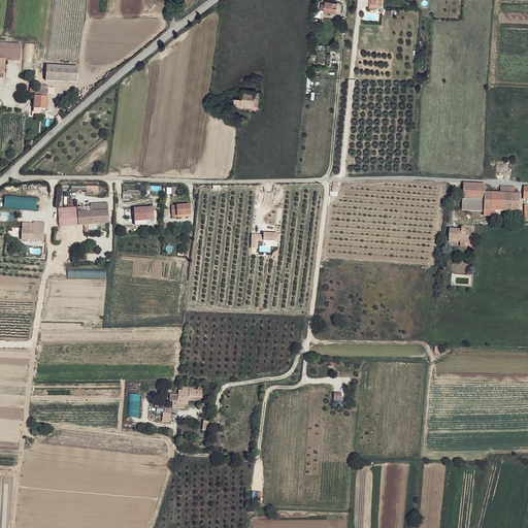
[(341,3),(325,2),(325,4),(324,11),(324,13),(329,13),(329,12),(340,13),(341,3)]
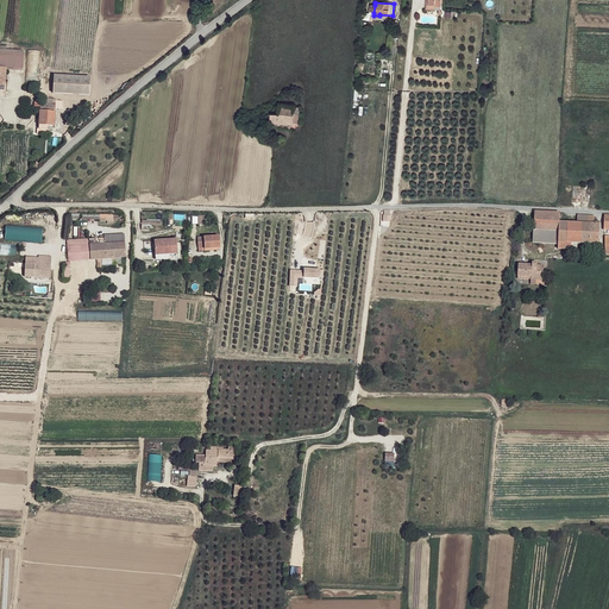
[(0,89),(5,90),(6,69),(23,70),(24,50),(0,49),(0,89)]
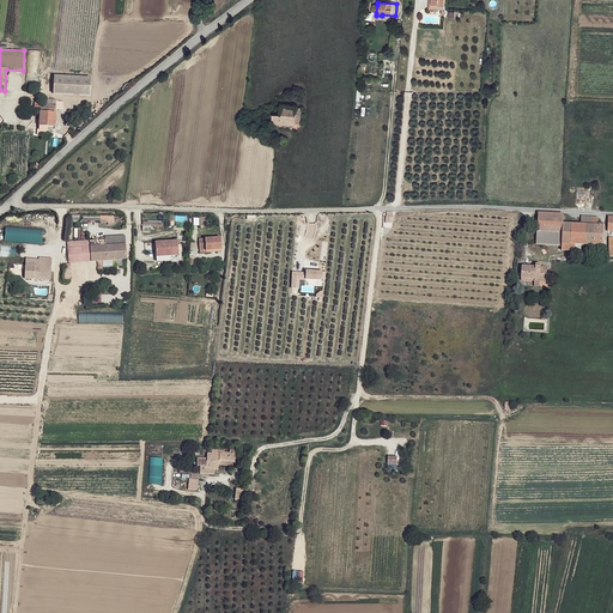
[(26,72),(26,86),(37,86),(37,72),(26,72)]
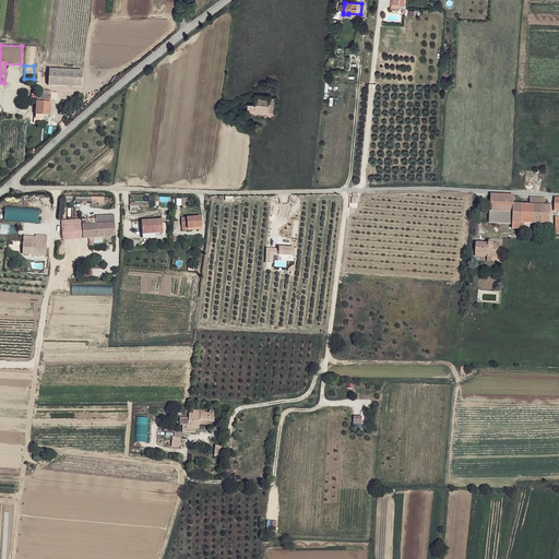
[(82,69),(52,68),(48,68),(48,84),(82,85),(82,69)]
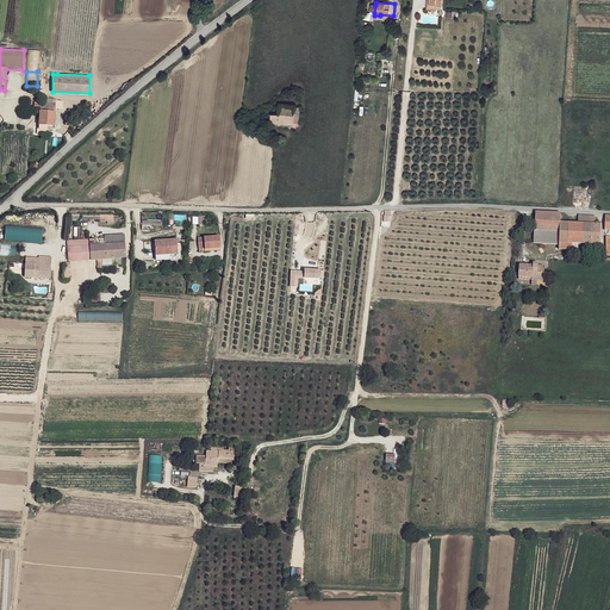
[(55,103),(42,101),(41,109),(39,128),(55,129),(57,103),(55,103)]
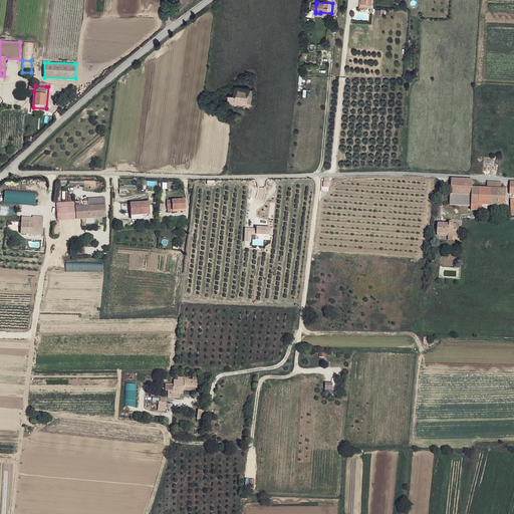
[(235,95),(229,95),(228,99),(229,102),(247,103),(248,96),(235,95)]
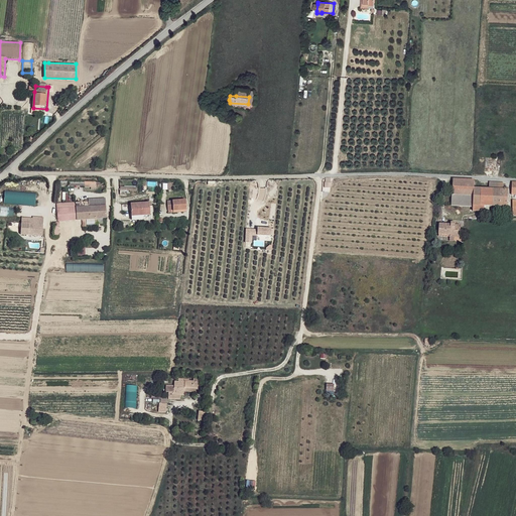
[(475,181),(454,179),(453,194),(473,196),(474,196),(475,188),(475,181)]
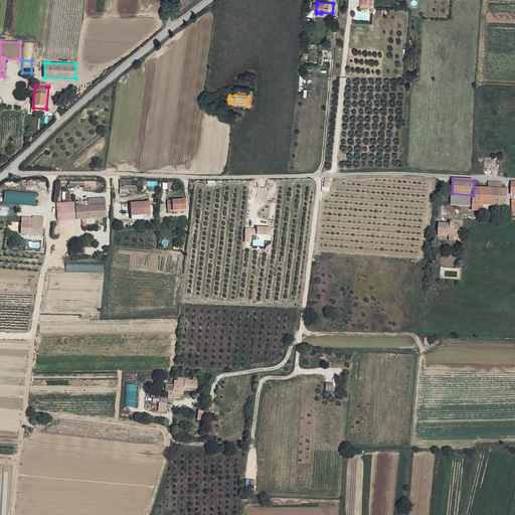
[(486,179),(486,188),(500,189),(500,180),(486,179)]
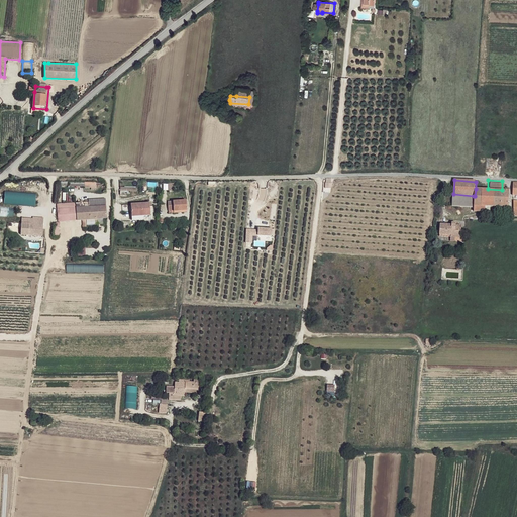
[(488,189),(476,189),(475,196),(474,196),(474,205),(485,206),(507,207),(509,191),(502,190),(488,189)]
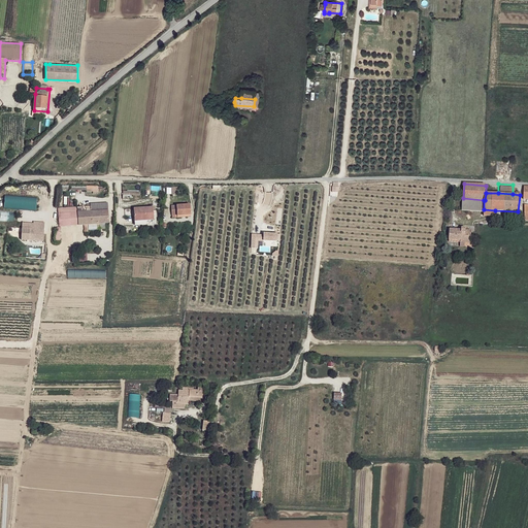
[(4,195),(3,208),(36,210),(37,197),(4,195)]
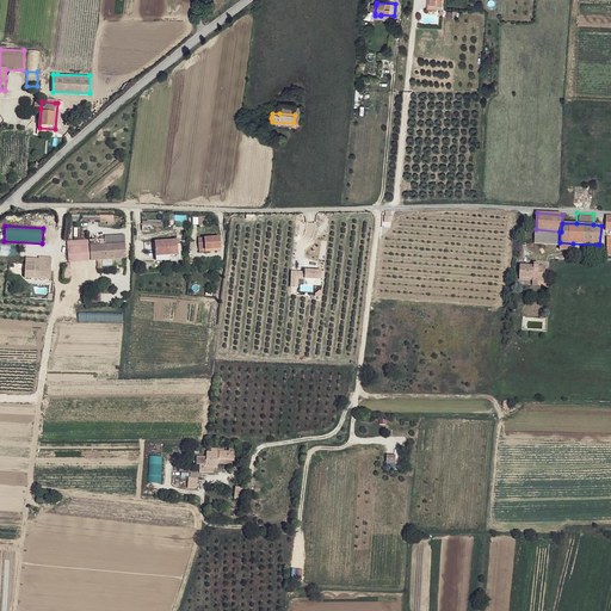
[(560,232),(536,229),(536,242),(559,244),(560,242),(560,232)]
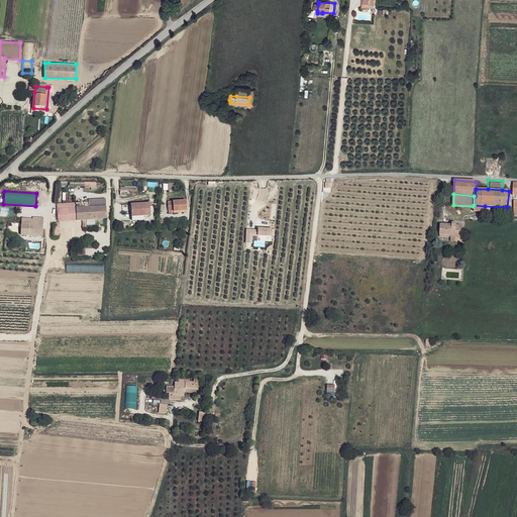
[(106,197),(88,198),(89,207),(77,207),(78,219),(106,218),(106,197)]
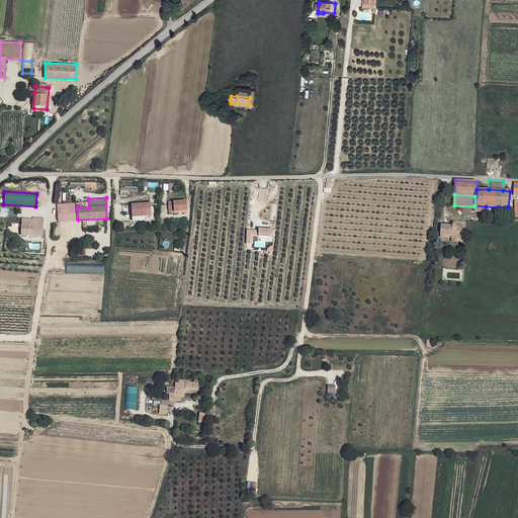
[(186,200),(169,201),(170,210),(173,209),(173,211),(188,210),(186,200)]
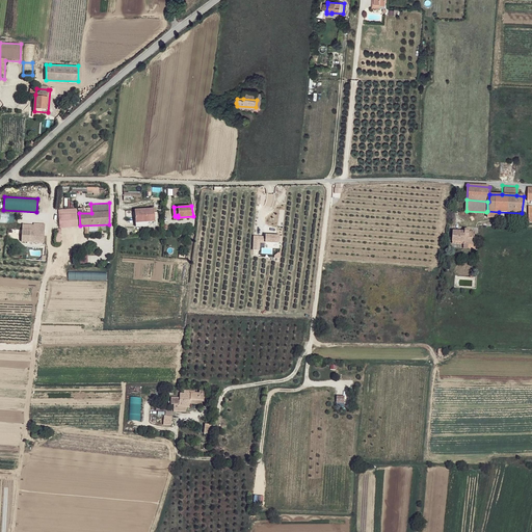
[(155,208),(136,210),(136,221),(147,221),(156,220),(155,208)]
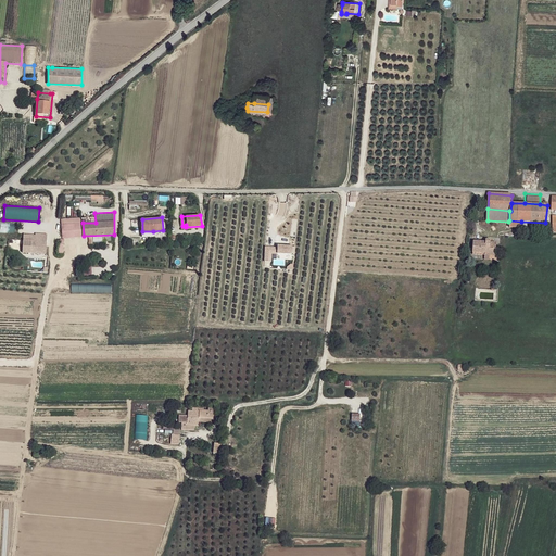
[(521,222),(509,220),(508,222),(508,228),(520,229),(521,222)]
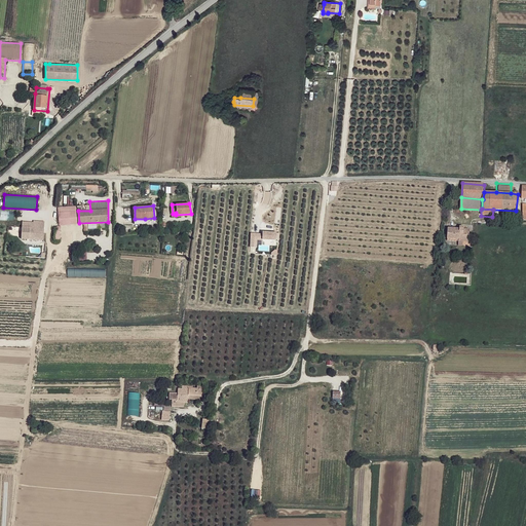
[(75,211),(57,212),(55,224),(71,224),(71,217),(75,211)]
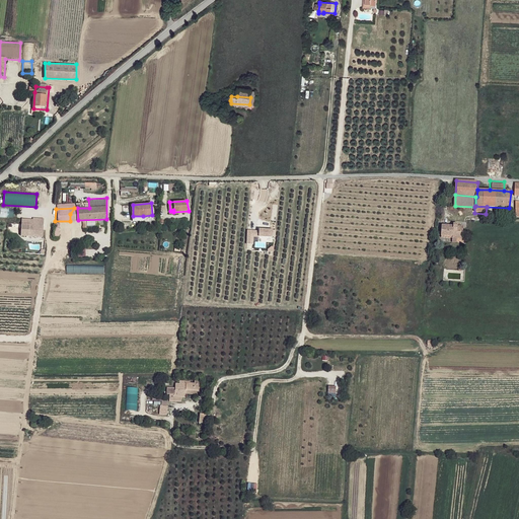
[(77,208),(74,208),(70,214),(70,221),(78,220),(77,208)]
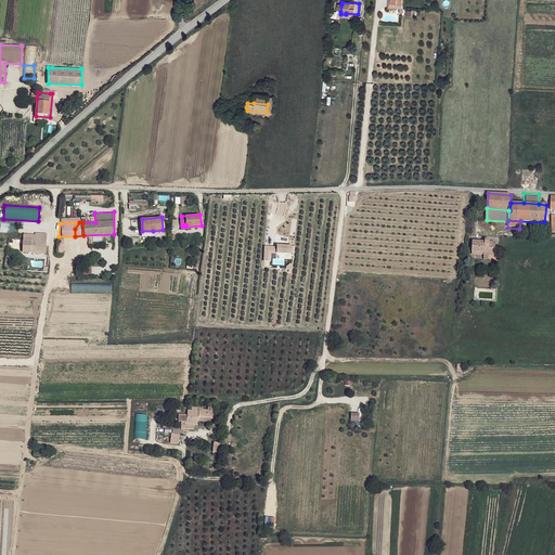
[(47,239),(23,236),(22,248),(30,249),(30,246),(46,247),(47,239)]
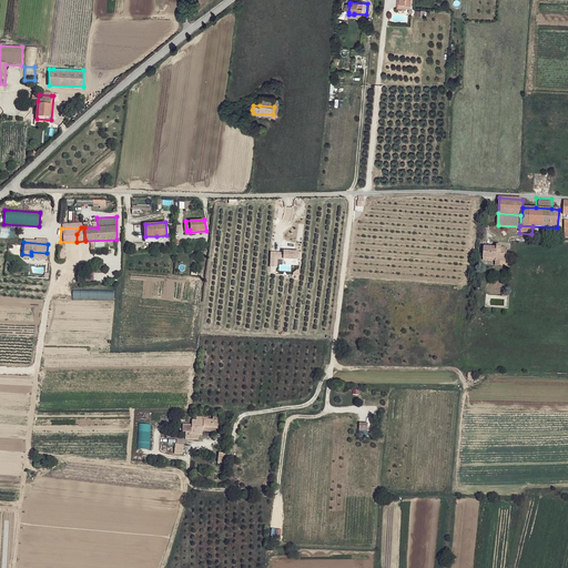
[(494,244),(482,244),(480,255),(493,257),(493,263),(497,263),(497,260),(501,260),(503,243),(494,242),(494,244)]
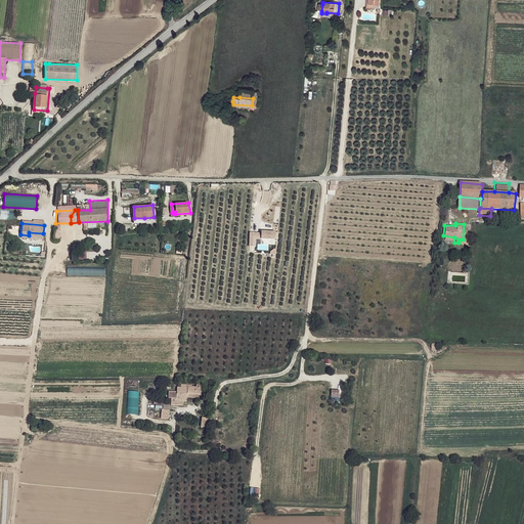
[(188,388),(178,386),(177,399),(187,400),(188,397),(188,388)]
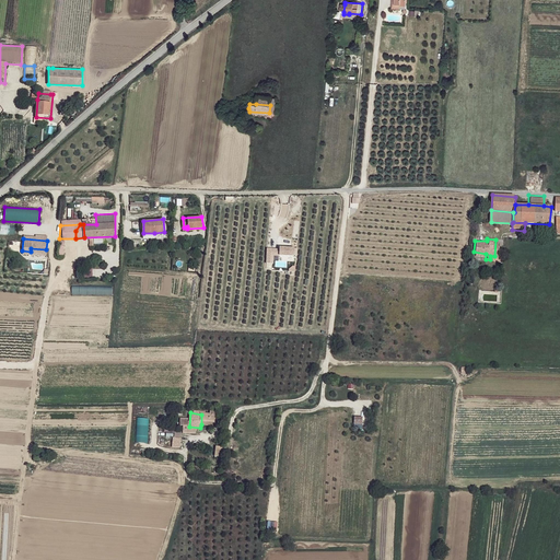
[(147,443),(149,418),(136,417),(133,442),(147,443)]
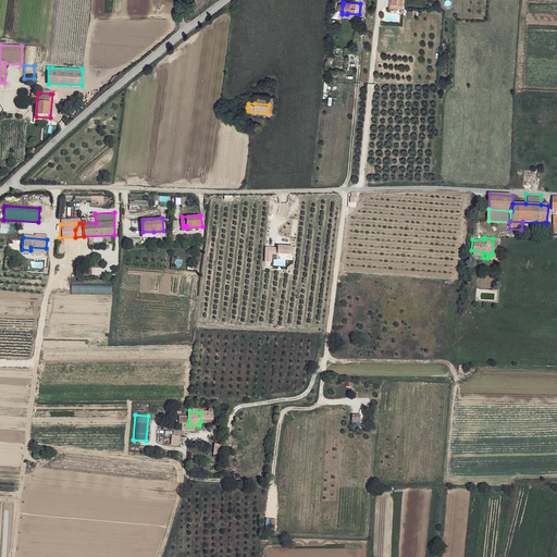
[(178,446),(180,435),(172,434),(171,445),(178,446)]
